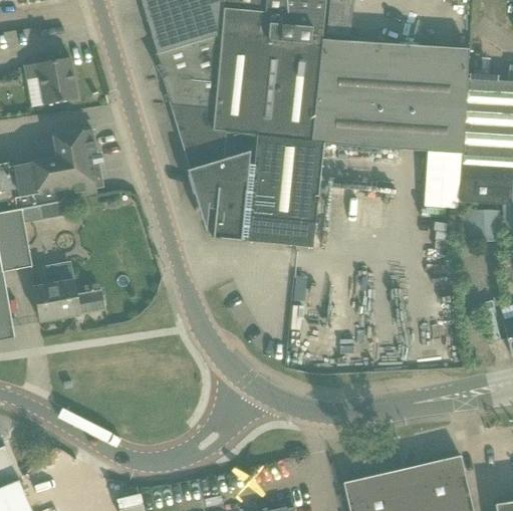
[(242,235),(247,236),(252,187),(254,165),(249,164),(251,145),(224,153),(226,131),(214,129),(215,105),(224,0),(142,0),(172,99),(169,100),(201,202),(208,203),(209,202),(216,203),(212,236),(241,239),(242,235)]
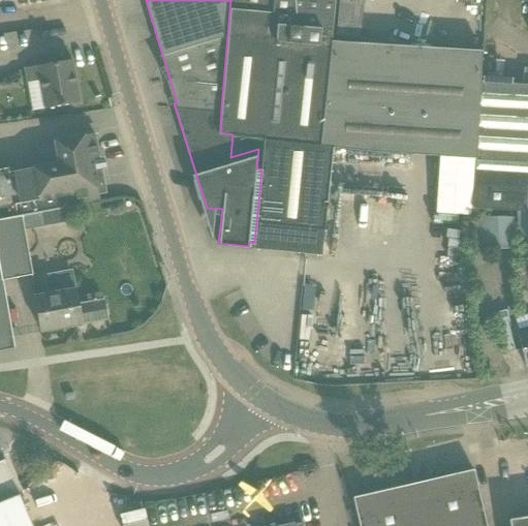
[(265,137),(321,143),(336,0),(277,0),(276,11),(230,7),(221,109),(220,132),(233,134),(265,137)]
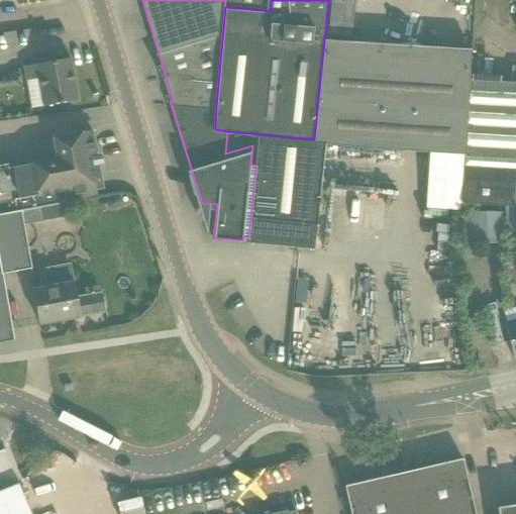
[(515,80),(470,77),(472,48),(352,40),(355,0),(328,0),(314,139),(313,141),(324,142),(367,145),(463,152),(463,156),(515,157),(515,80)]
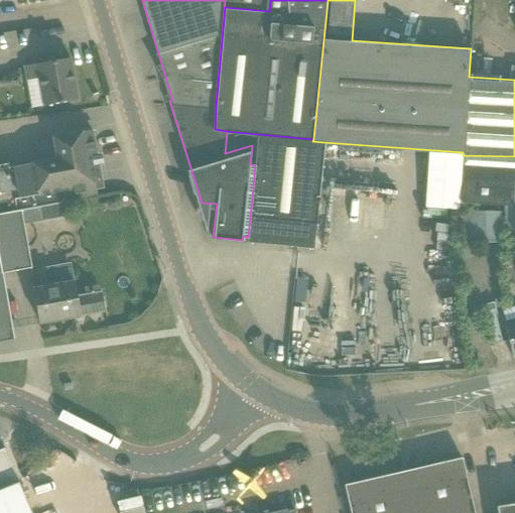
[(39,77),(44,104),(79,98),(71,56),(25,65),(27,79),(39,77)]
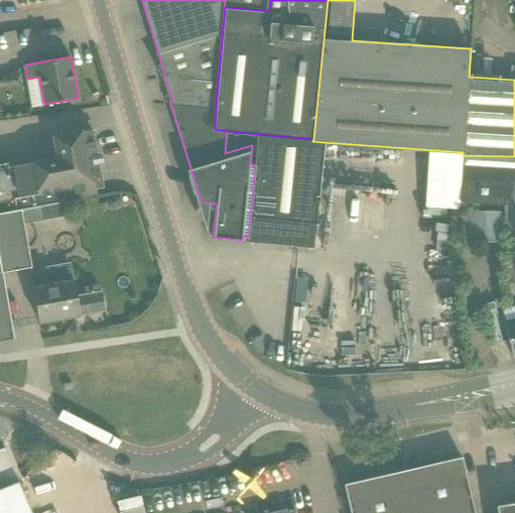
[(9,162),(0,163),(0,212),(40,205),(40,206),(61,202),(66,197),(78,195),(98,190),(97,187),(107,185),(103,161),(99,162),(98,154),(101,153),(99,145),(96,146),(93,128),(73,132),(53,135),(57,157),(10,166),(9,162)]
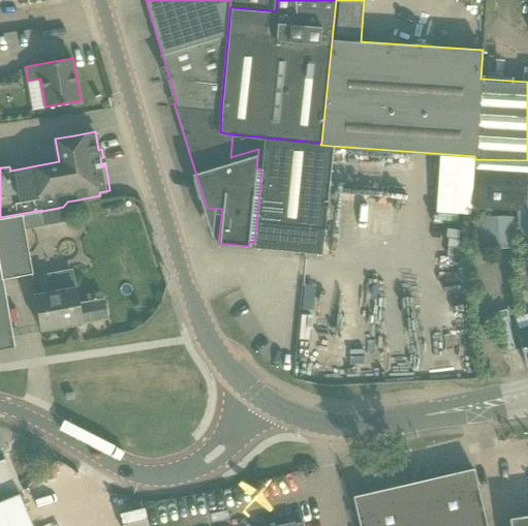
[(261,169),(259,192),(328,198),(333,148),(332,147),(332,146),(320,145),(321,143),(265,137),(261,169)]
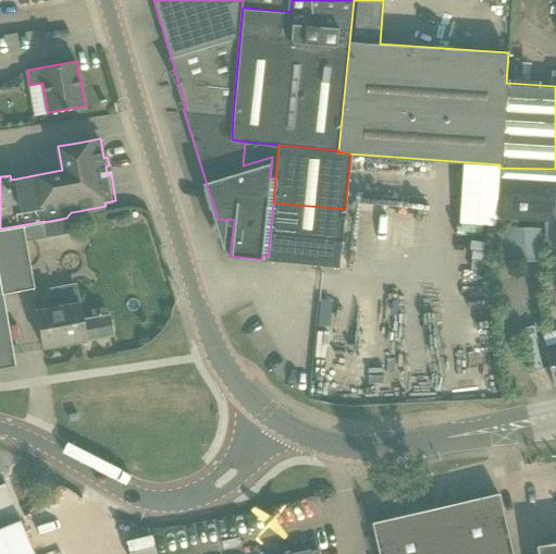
[(555,169),(499,168),(497,218),(545,220),(546,257),(555,256),(555,169)]
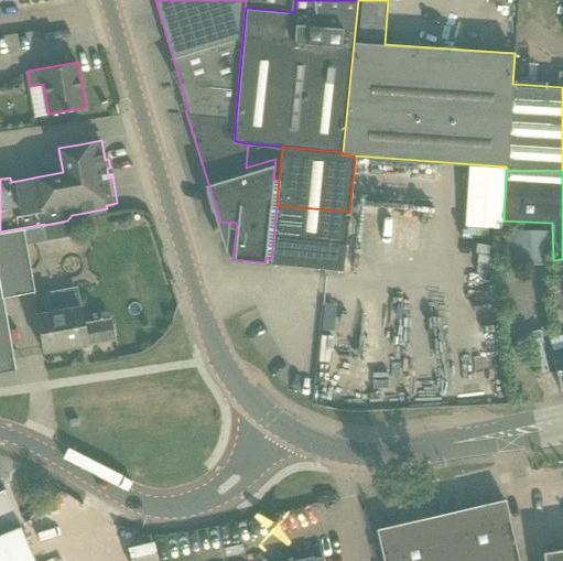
[(345,214),(349,214),(349,212),(277,205),(271,259),(270,263),(344,270),(348,219),(345,219),(345,214)]
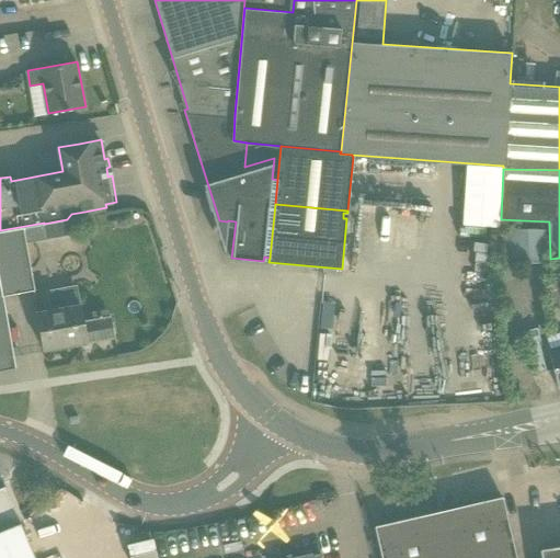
[(120,212),(116,217),(117,223),(123,226),(128,225),(132,219),(130,214),(125,211),(120,212)]
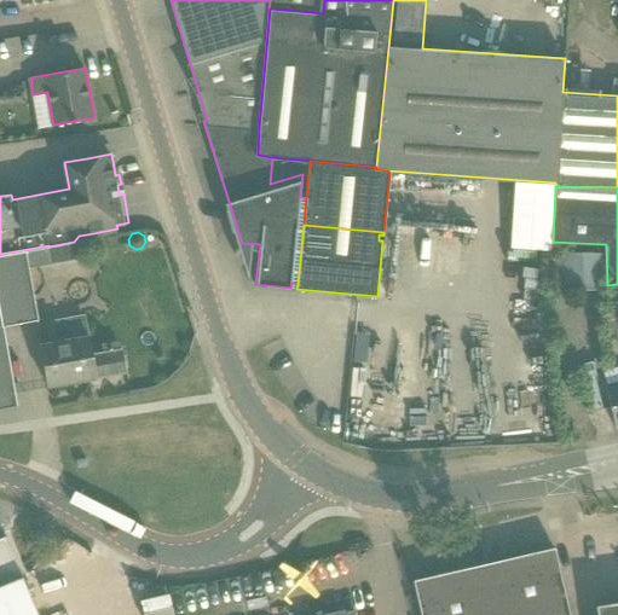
[(48,245),(0,254),(0,307),(4,325),(38,319),(28,268),(28,267),(52,262),(48,247),(48,245)]
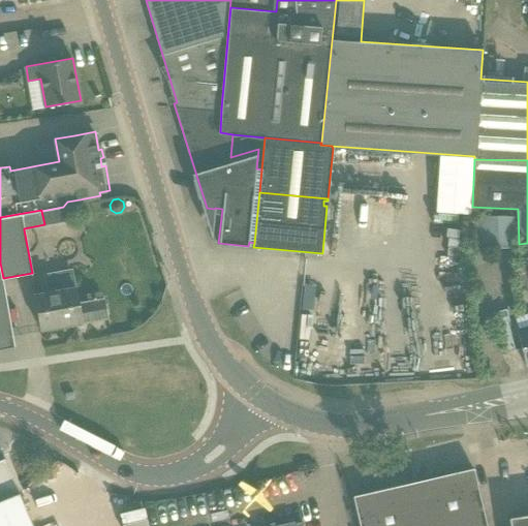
[(468,215),(468,246),(515,245),(515,215),(468,215)]
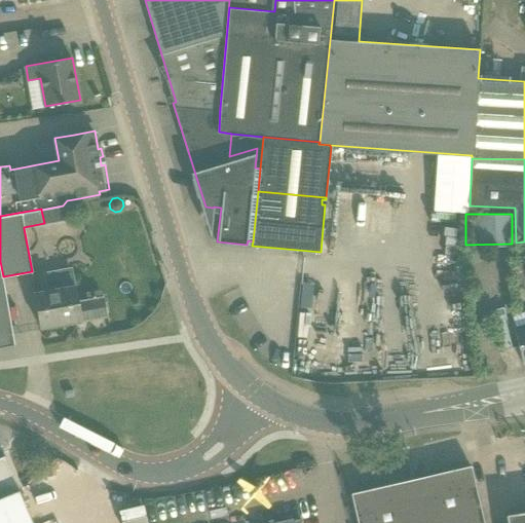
[(3,276),(0,261),(0,335),(11,334),(12,337),(14,337),(3,276)]
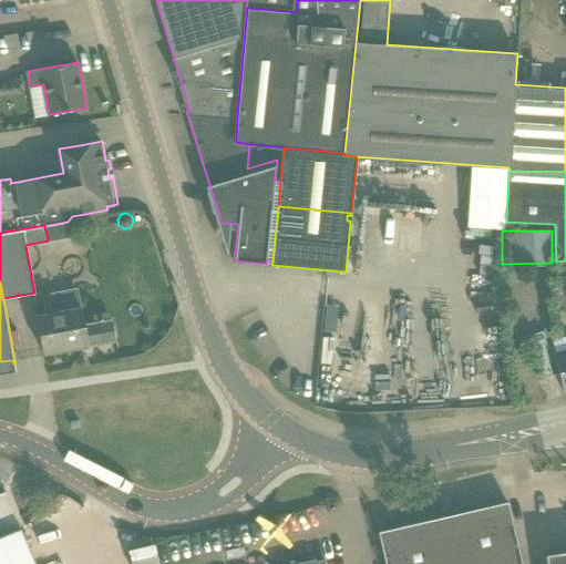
[(51,313),(38,315),(41,331),(45,354),(89,346),(116,340),(115,337),(112,319),(91,322),(84,322),(82,306),(79,287),(48,291),(51,313)]
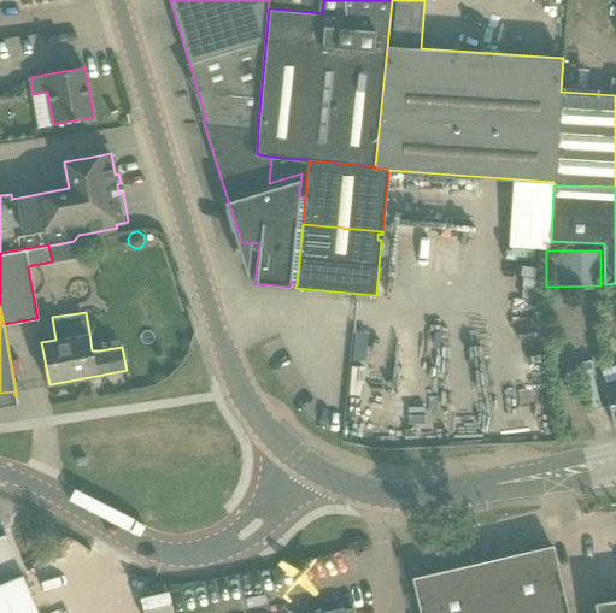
[(603,354),(593,357),(596,366),(605,364),(603,354)]
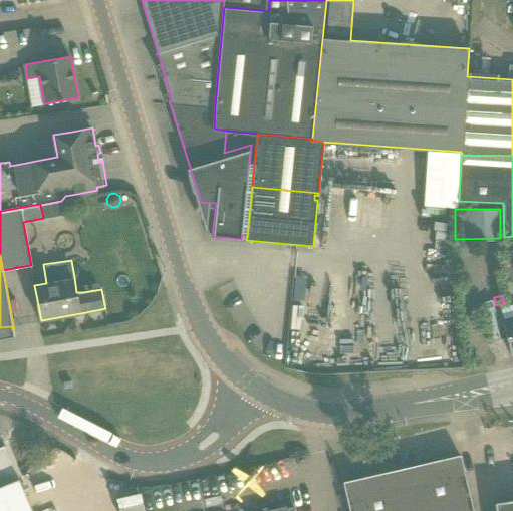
[(479,302),(490,341),(501,338),(495,315),(497,314),(493,299),(479,302)]
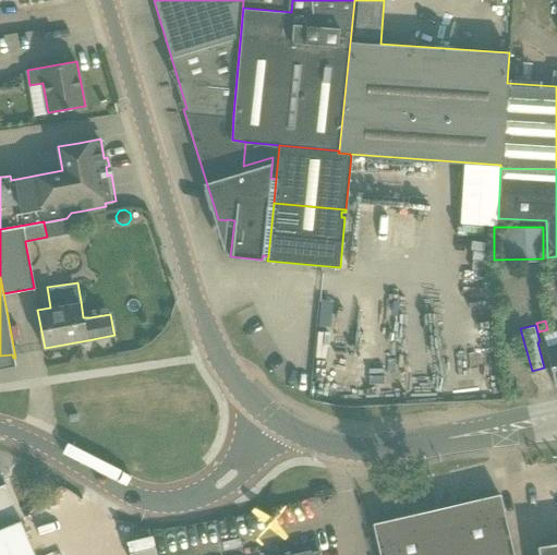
[(556,342),(545,347),(551,364),(556,385),(556,342)]
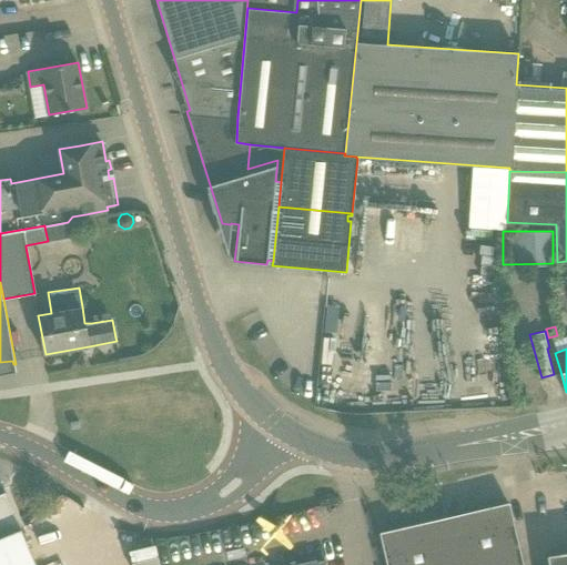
[(0,564),(37,564),(7,491),(0,493),(0,564)]
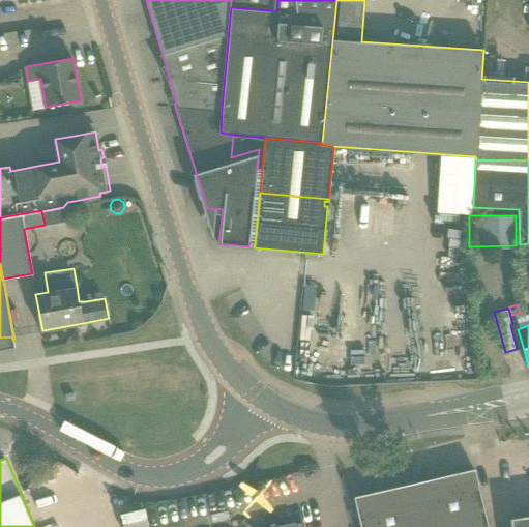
[(359,517),(360,526),(488,526),(475,468),(354,496),(359,517)]
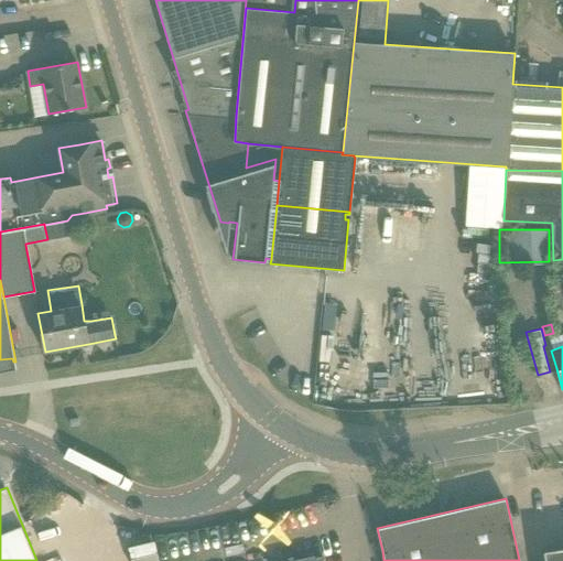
[(562,549),(543,552),(543,560),(562,560),(562,549)]
